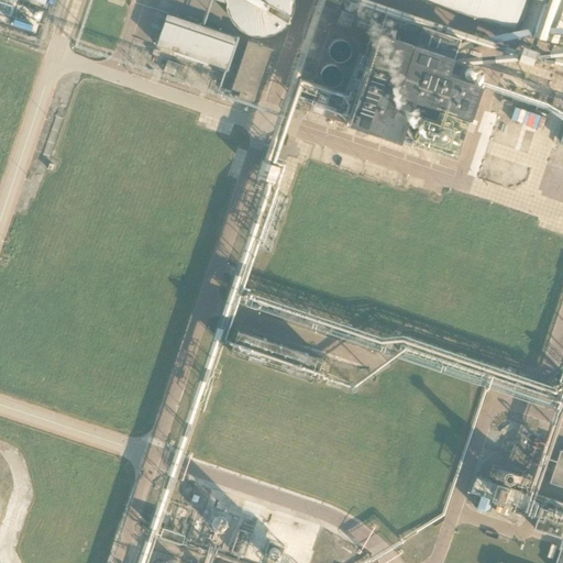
[(264,35),(272,33),(278,30),(285,25),(289,20),(293,13),(295,6),(295,0),(225,0),(227,3),(228,11),(231,19),(236,24),(242,30),(249,33),(256,34),(264,35)]
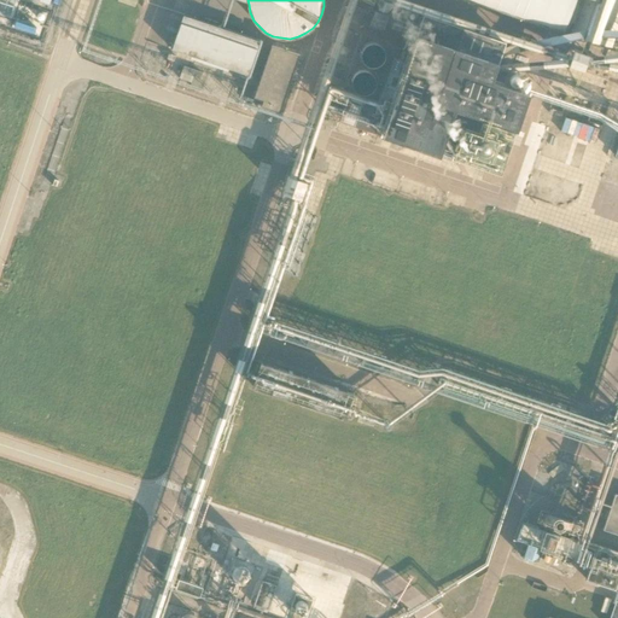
[(617,0),(470,0),(617,51),(617,46),(617,0)]
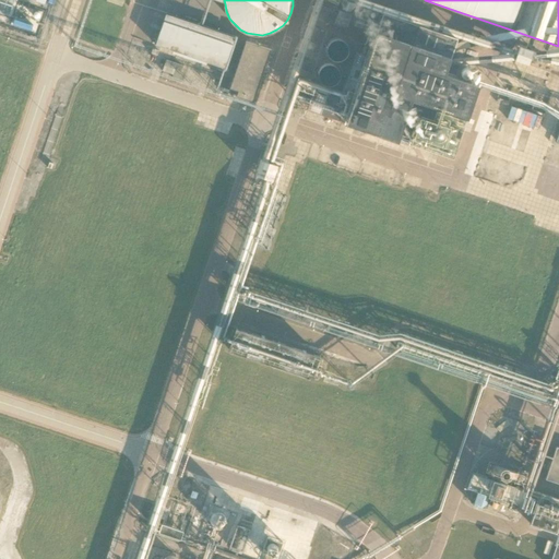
[(456,38),(383,13),(346,121),(416,144),(430,103),(466,115),(477,82),(444,71),(456,38)]
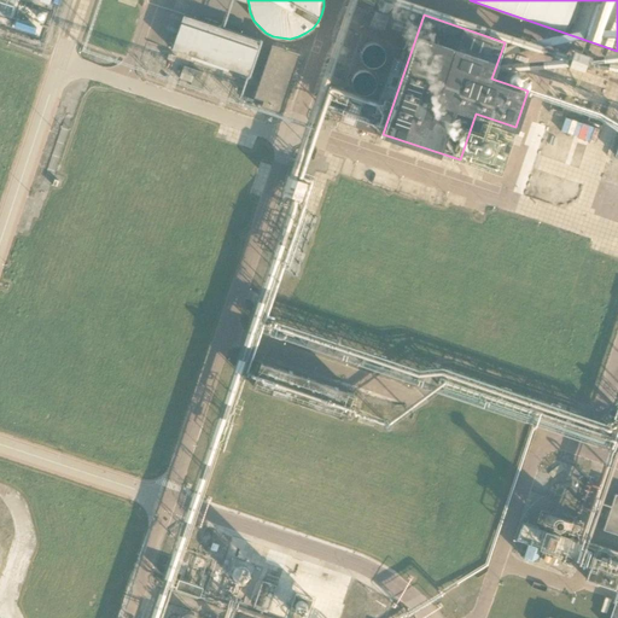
[(184,16),(173,50),(250,76),(262,42),(184,16)]
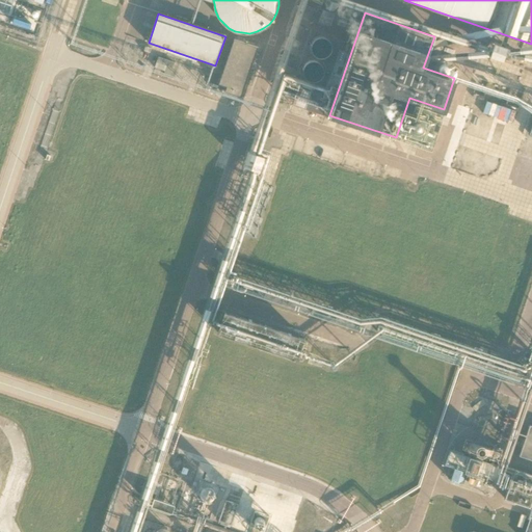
[(240,97),(257,48),(234,40),(219,84),(227,86),(224,91),(240,97)]
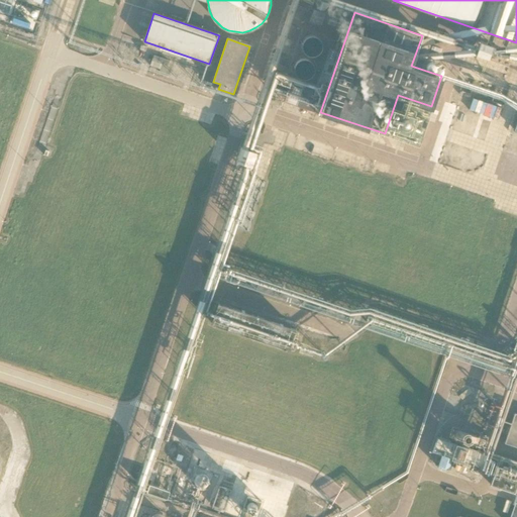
[(480,38),(476,53),(490,58),(495,44),(480,38)]
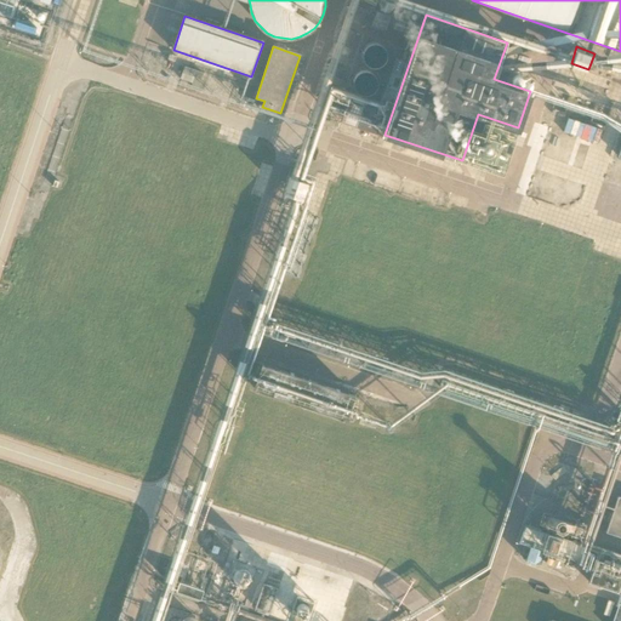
[(406,58),(397,55),(380,103),(334,89),(331,98),(348,103),(342,121),(381,134),(406,58)]
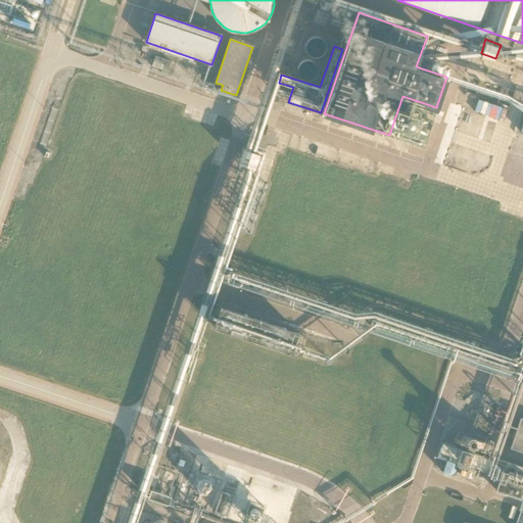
[(161,70),(160,74),(167,76),(172,61),(155,56),(152,67),(161,70)]
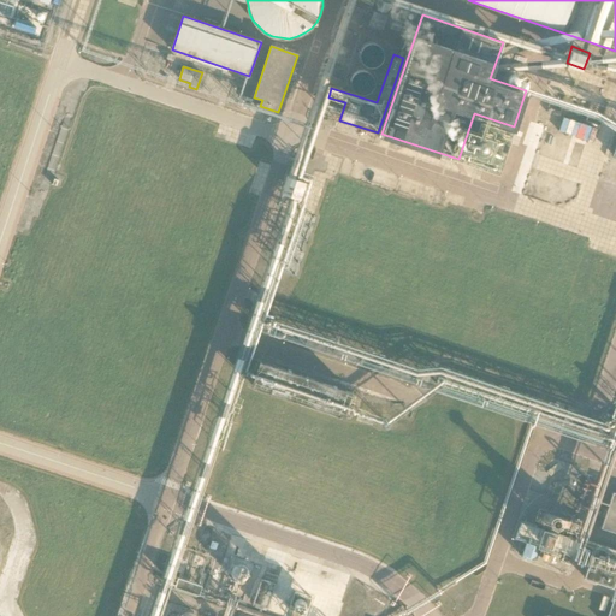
[(300,197),(301,196),(306,181),(288,175),(282,191),(296,196),(300,197)]
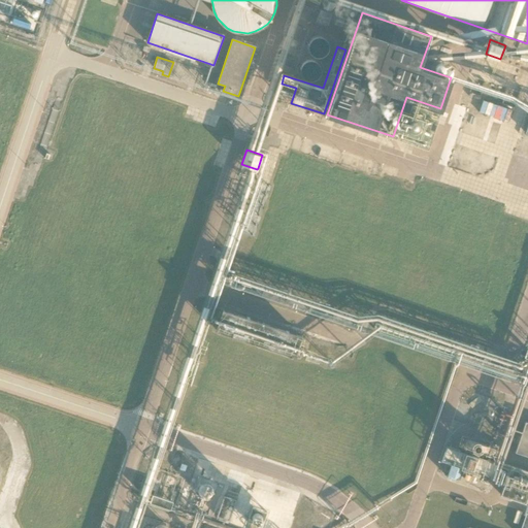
[(483,153),(481,163),(490,165),(492,155),(483,153)]
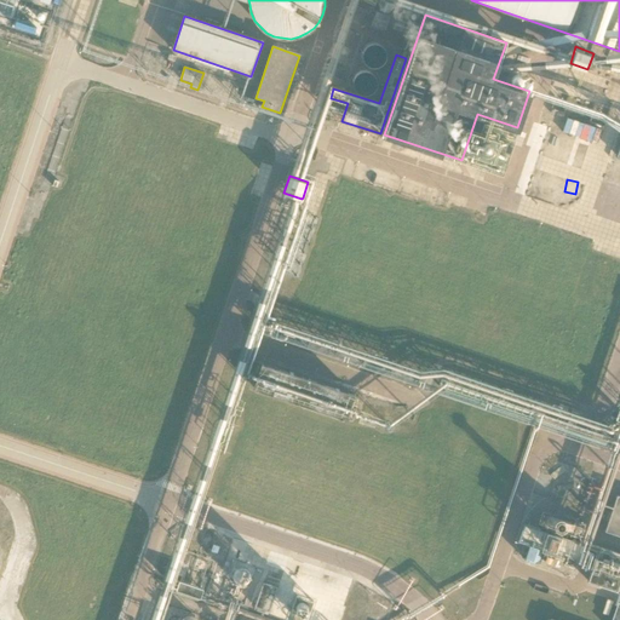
[(254,383),(346,414),(352,396),(326,388),(260,366),(254,383)]
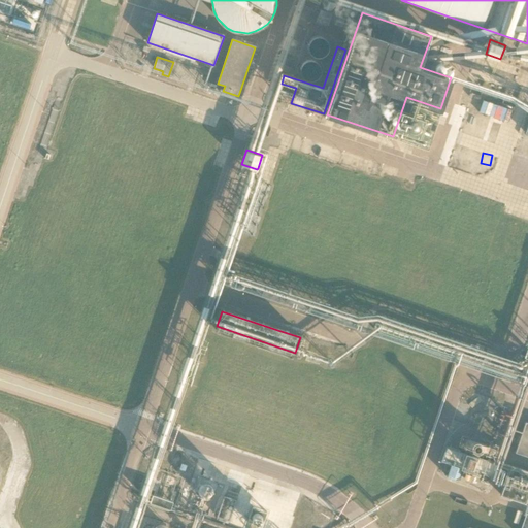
[(517,451),(527,454),(527,422),(526,422),(517,451)]
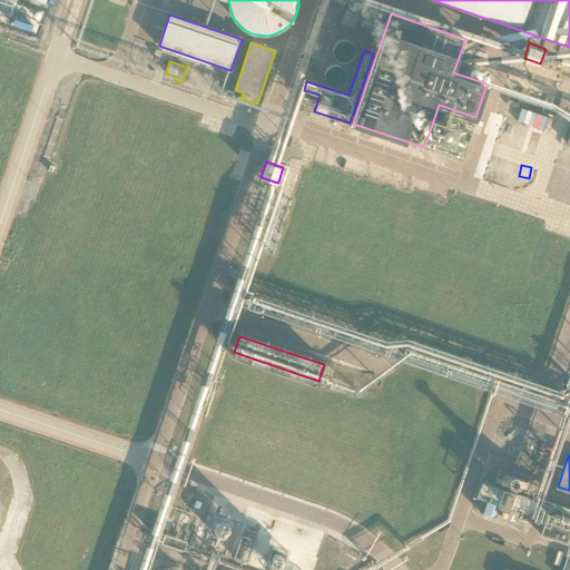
[(494,480),(532,493),(536,481),(499,469),(494,480)]
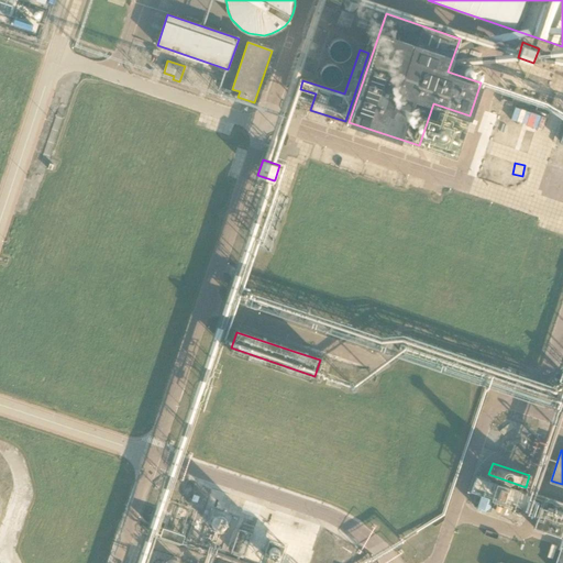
[(476,508),(484,510),(492,507),(493,501),(488,497),(481,495),(476,508)]
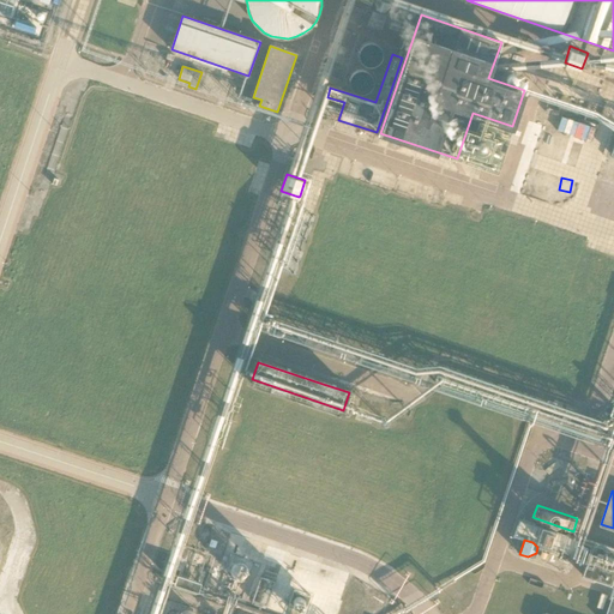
[(613,577),(613,548),(595,542),(584,573),(612,583),(613,577)]
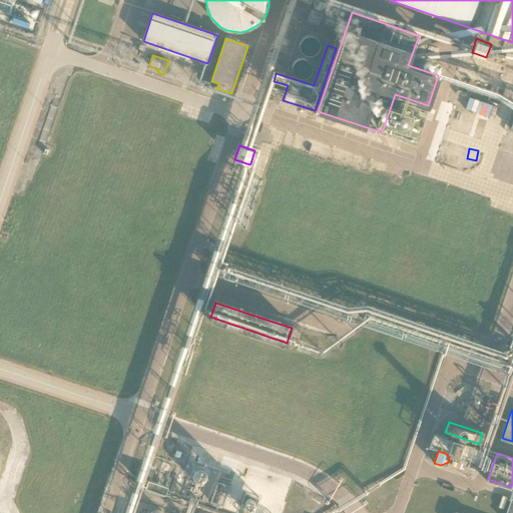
[(467,460),(455,455),(452,463),(461,466),(466,463),(467,460)]
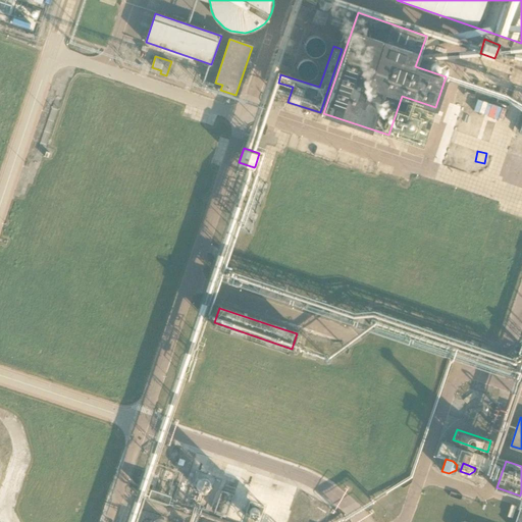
[(149,496),(168,503),(171,496),(151,488),(149,496)]
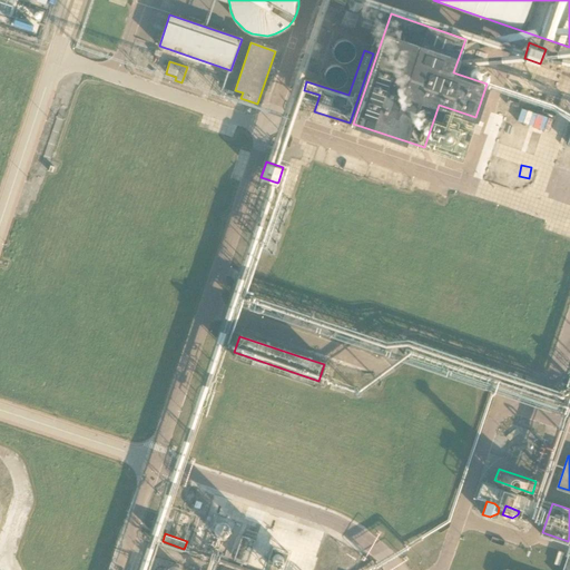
[(247,562),(255,540),(242,536),(234,558),(247,562)]
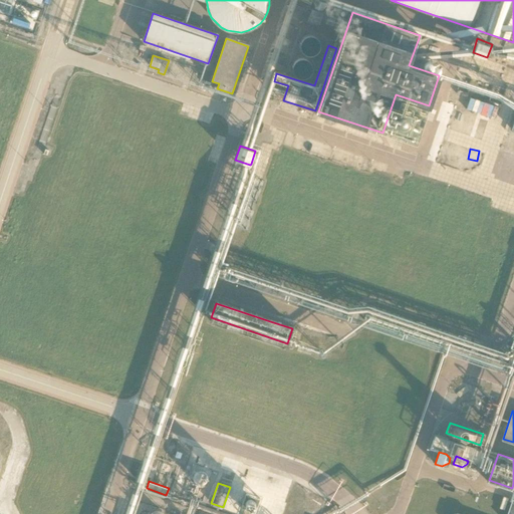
[(504,510),(508,498),(503,497),(499,508),(504,510)]
